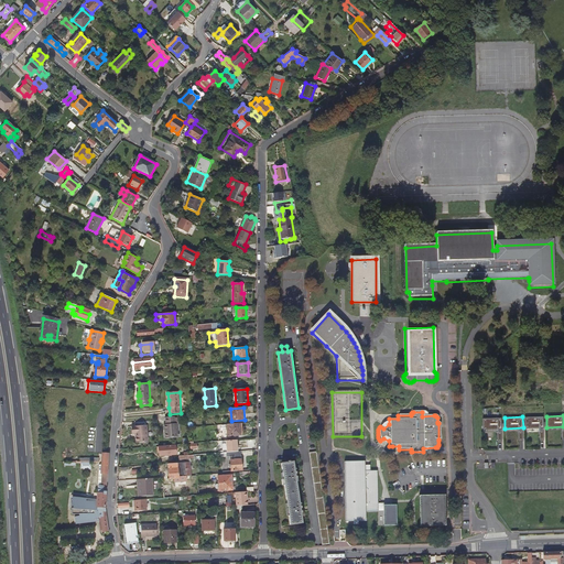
[(544,427),(544,416),(525,416),(525,429),(544,427)]
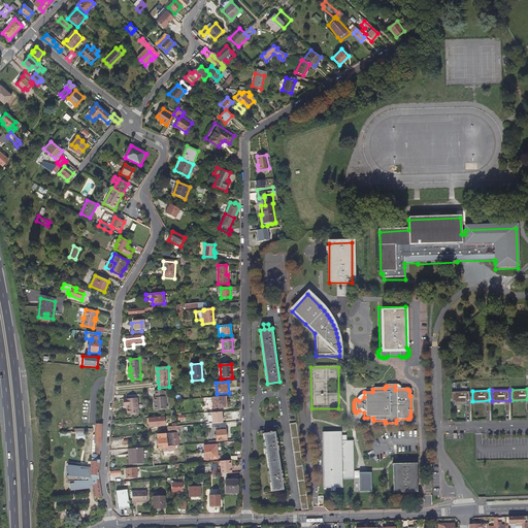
[(167,409),(166,397),(164,397),(164,391),(156,391),(156,397),(154,398),(155,410),(167,409)]
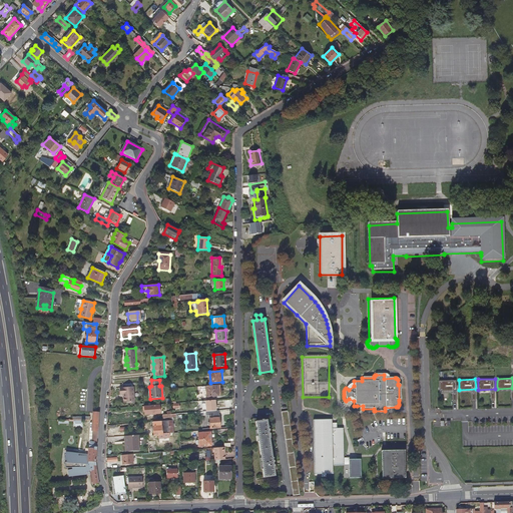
[(457,390),(456,380),(440,381),(440,391),(457,390)]
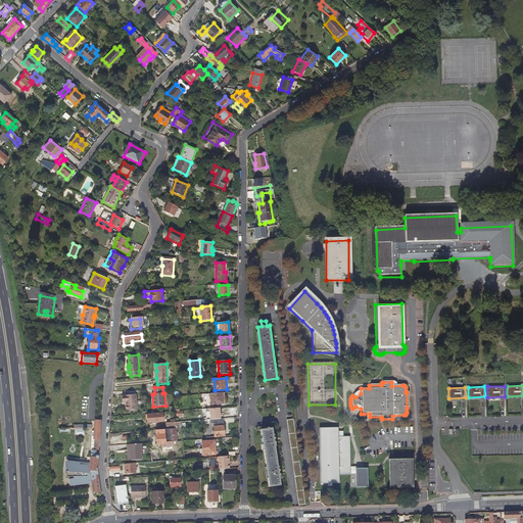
[(361,393),(361,388),(359,389),(357,390),(355,391),(353,392),(352,394),(352,395),(355,397),(361,393)]
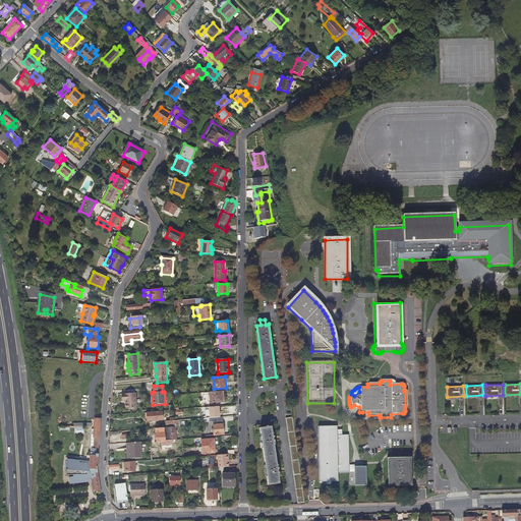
[(137,408),(135,389),(125,390),(125,394),(123,394),(124,401),(125,400),(126,408),(137,408)]
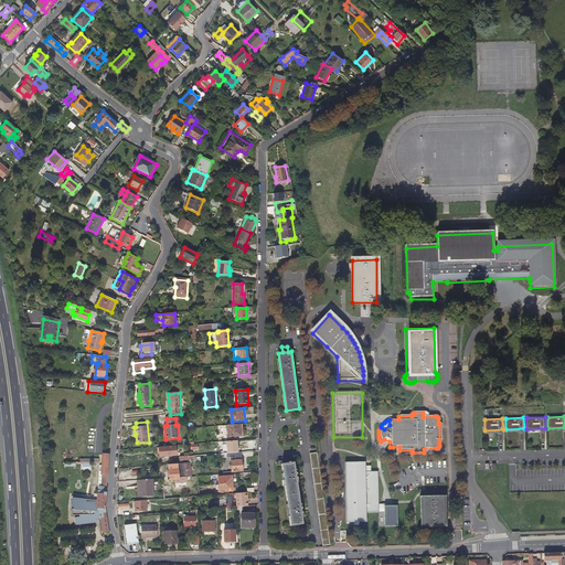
[(243,436),(242,424),(227,426),(228,437),(243,436)]
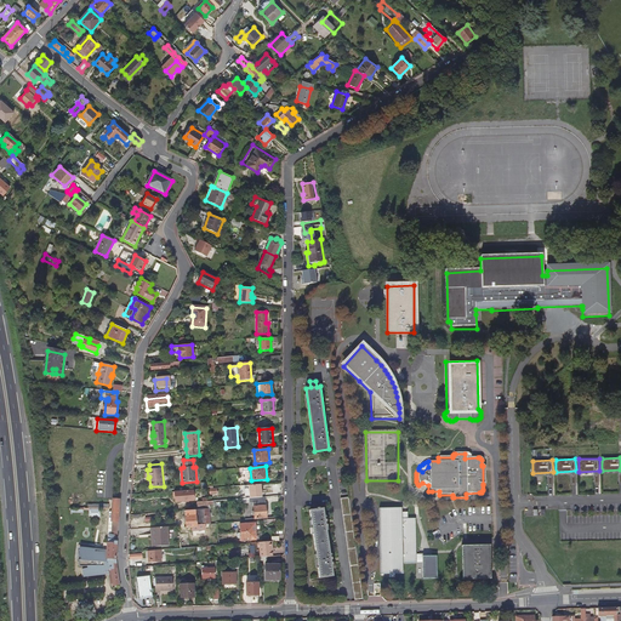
[(260,499),(258,485),(243,486),(244,500),(260,499)]
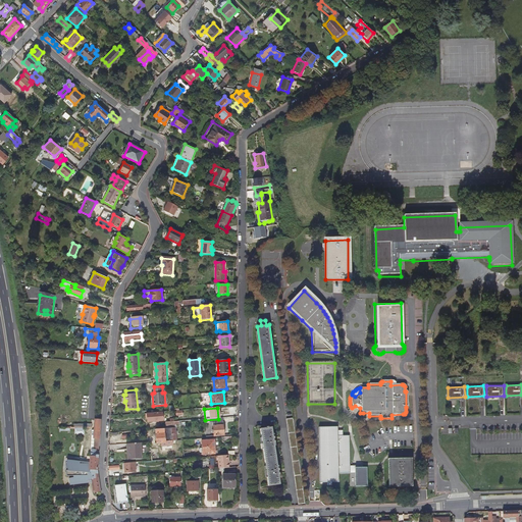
[(164,421),(163,413),(148,414),(148,422),(164,421)]
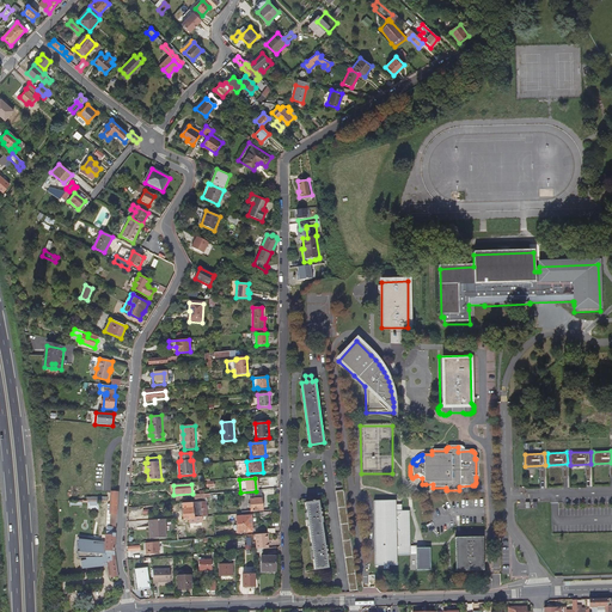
[(263,510),(262,490),(256,491),(240,493),(240,496),(250,495),(251,510),(263,510)]
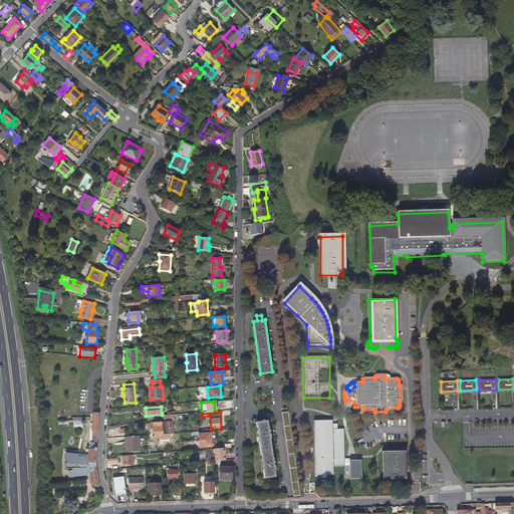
[(95,464),(98,414),(93,414),(93,424),(91,424),(89,444),(90,444),(89,447),(89,450),(85,450),(85,458),(78,457),(78,455),(66,453),(65,461),(66,461),(66,463),(65,463),(65,469),(72,469),(72,470),(67,471),(68,477),(85,476),(85,472),(89,472),(89,474),(87,474),(87,476),(89,476),(90,484),(92,484),(92,485),(98,485),(95,464)]
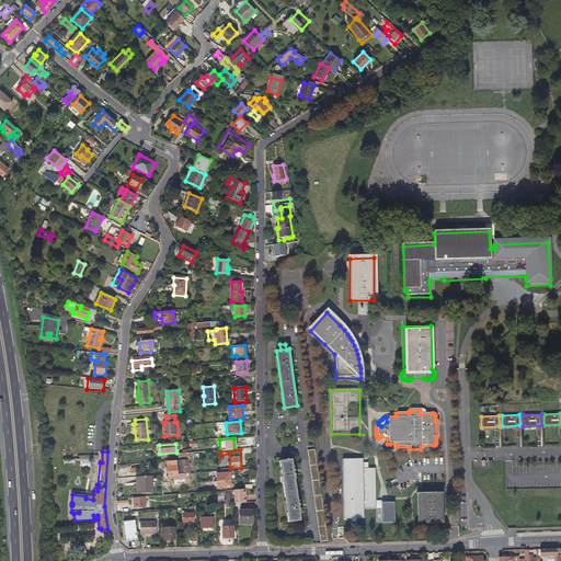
[(300,521),(293,459),(281,460),(288,522),(300,521)]
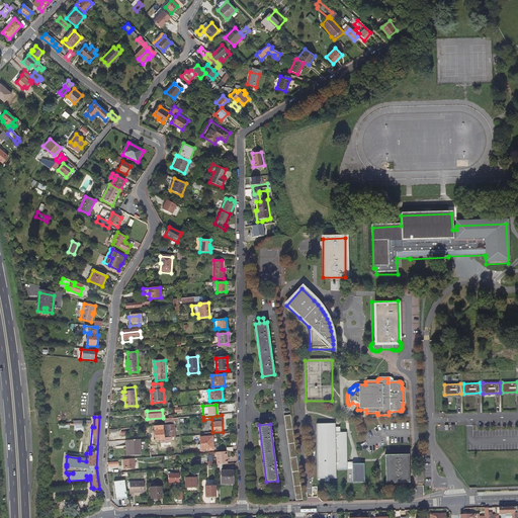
[(334,424),(315,424),(317,480),(323,479),(323,483),(327,483),(327,479),(335,479),(335,469),(347,469),(346,462),(345,433),(338,433),(334,433),(334,428),(334,424)]
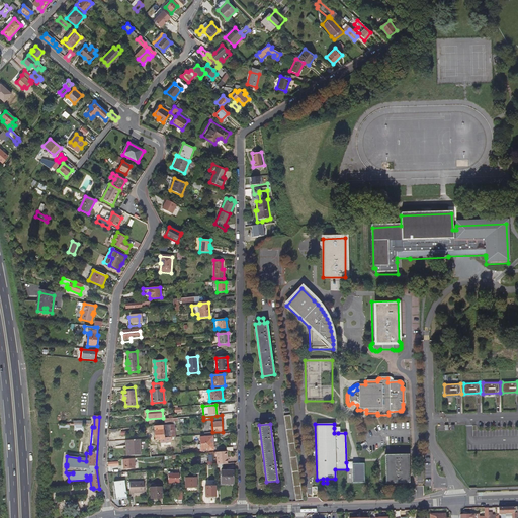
[(171,437),(170,425),(166,425),(155,426),(156,440),(160,439),(160,441),(164,441),(164,438),(171,437)]
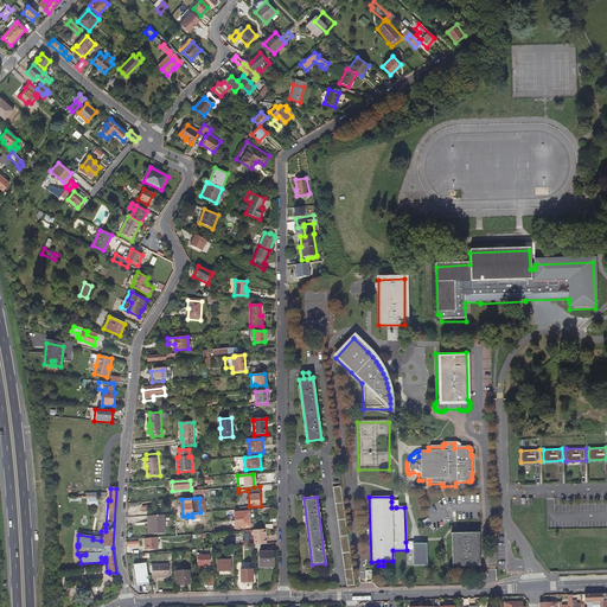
[(250,519),(249,511),(235,512),(235,521),(250,519)]
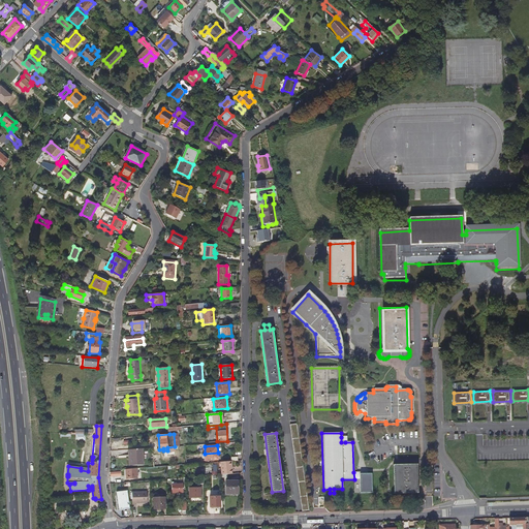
[(142,465),(141,449),(129,450),(129,456),(131,456),(131,465),(142,465)]
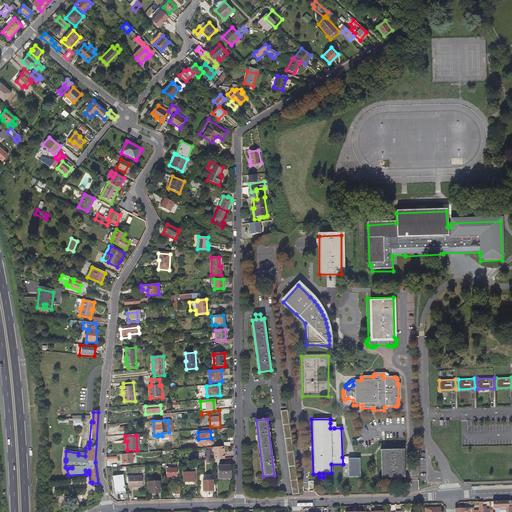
[(211,446),(211,438),(198,439),(197,439),(196,441),(195,442),(196,443),(197,444),(198,444),(199,444),(199,447),(211,446)]
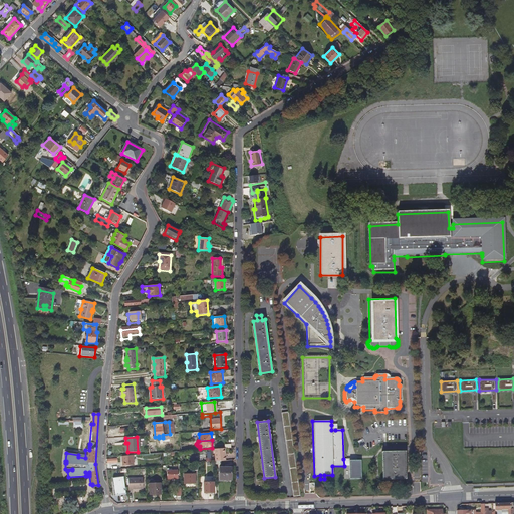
[(226,461),(225,454),(226,454),(225,448),(215,449),(216,462),(226,461)]
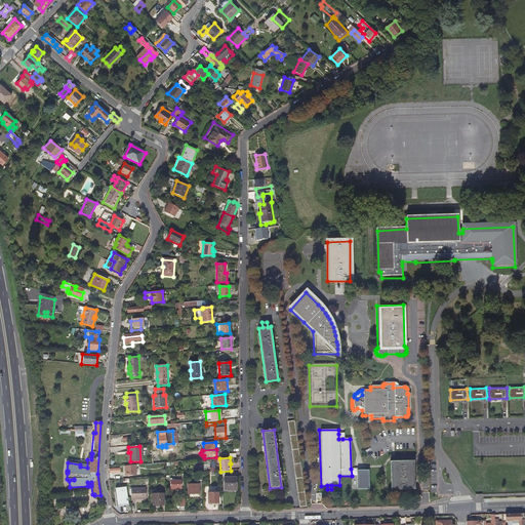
[(412,460),(389,461),(390,489),(413,489),(412,460)]
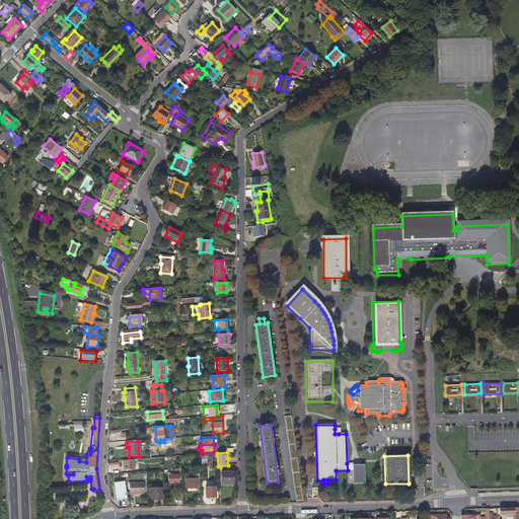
[(364,484),(364,464),(360,465),(352,465),(352,469),(353,484),(364,484)]
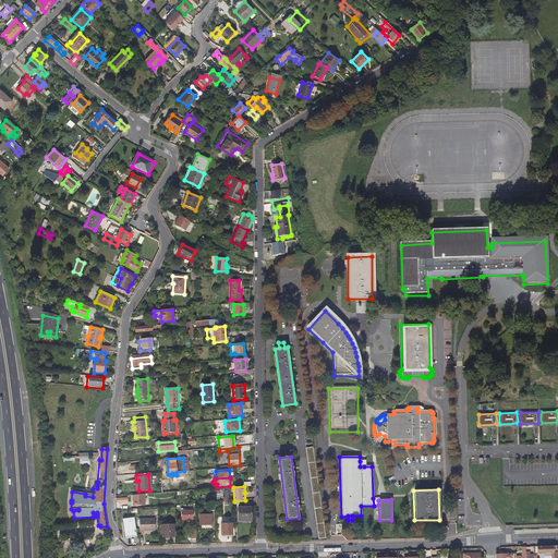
[(251,522),(252,508),(239,508),(239,521),(251,522)]
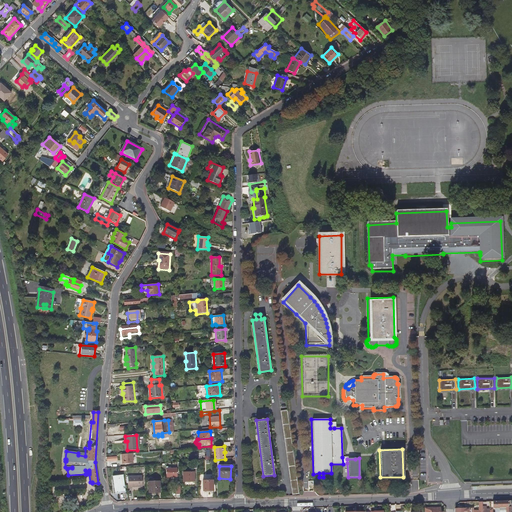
[(177,477),(177,469),(166,469),(167,478),(177,477)]
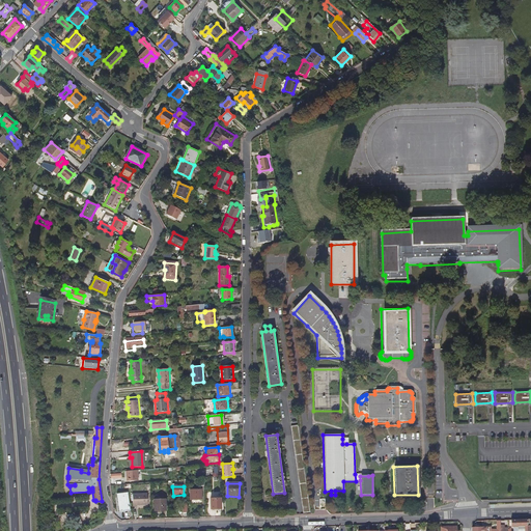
[(201,499),(201,491),(190,491),(191,499),(201,499)]
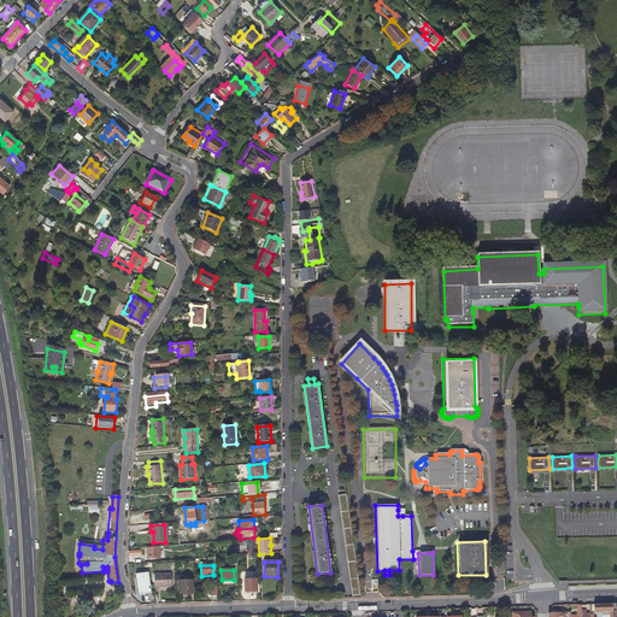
[(151,593),(148,573),(136,574),(139,594),(151,593)]
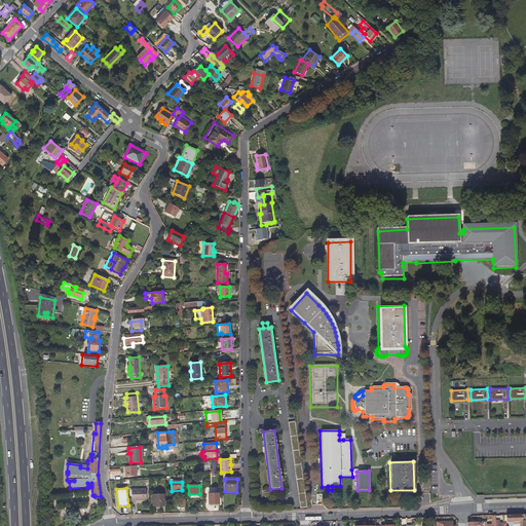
[(146,500),(146,489),(132,490),(132,502),(136,502),(136,500),(146,500)]
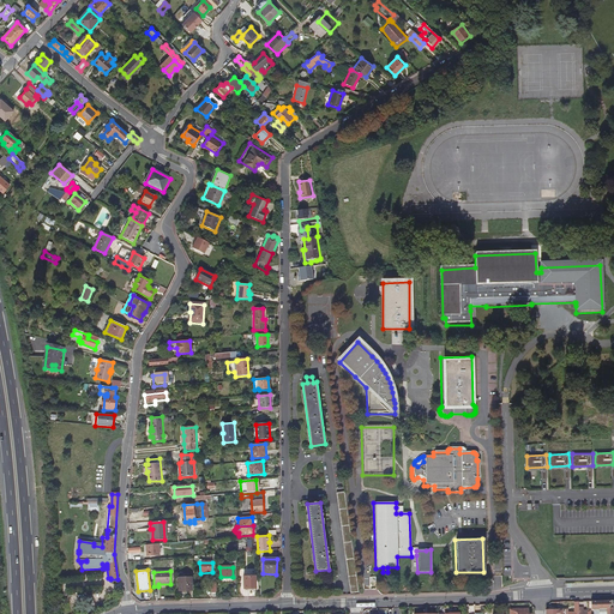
[(256,589),(256,576),(244,576),(244,589),(256,589)]
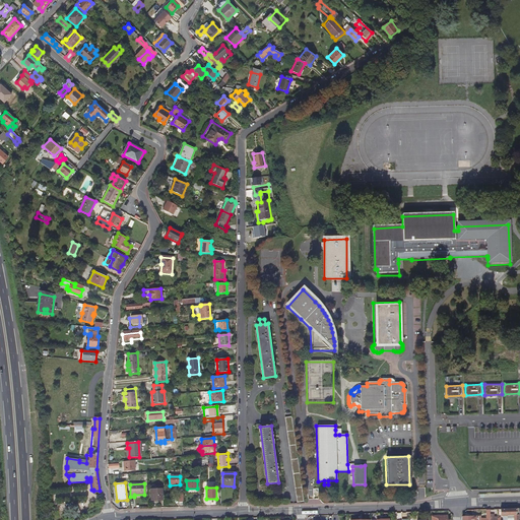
[(163,501),(163,490),(151,490),(151,501),(163,501)]
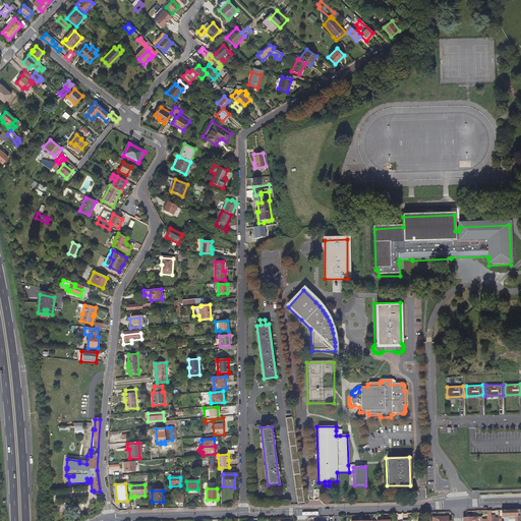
[(99,514),(102,508),(96,504),(93,511),(99,514)]
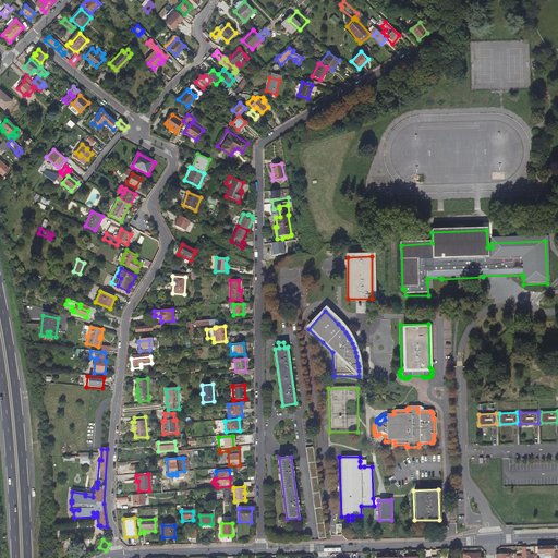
[(556,557),(556,546),(536,546),(536,554),(553,553),(552,557),(556,557)]
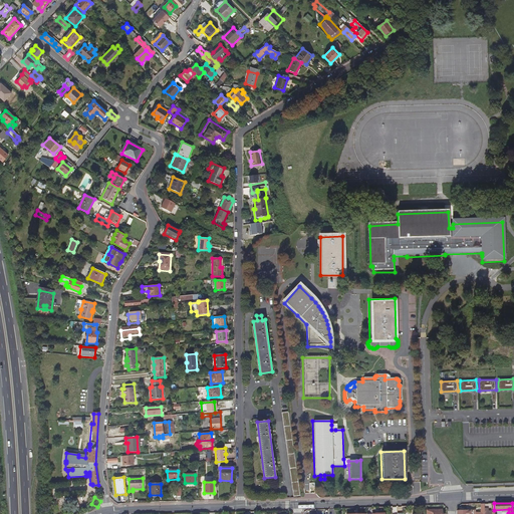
[(484,513),(484,512),(484,504),(481,504),(481,512),(475,512),(475,510),(456,511),(456,513),(484,513)]
